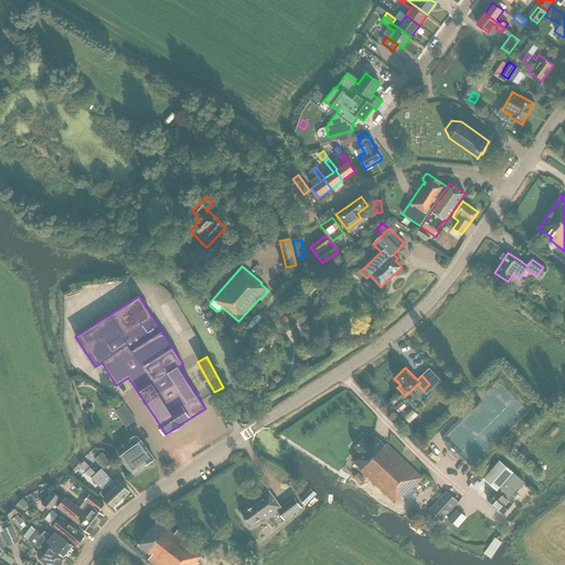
[(401,402),(395,408),(398,413),(405,406),(401,402)]
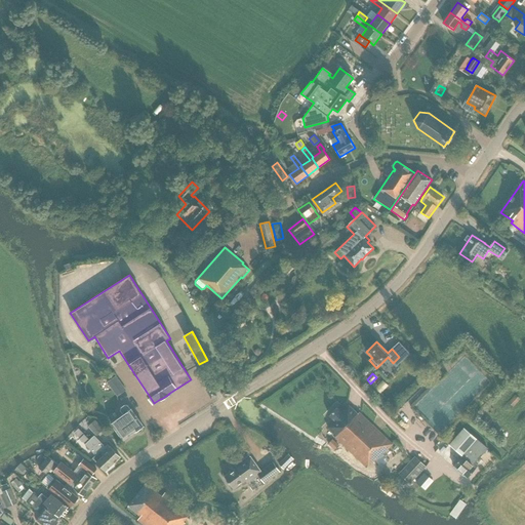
[(117,396),(126,390),(116,376),(108,382),(117,396)]
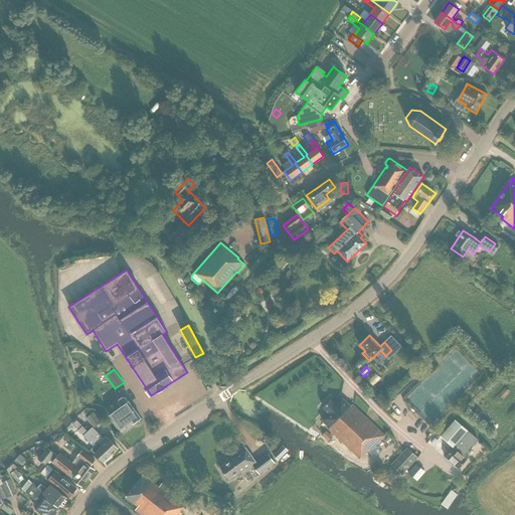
[(207,390),(211,387),(207,380),(202,382),(207,390)]
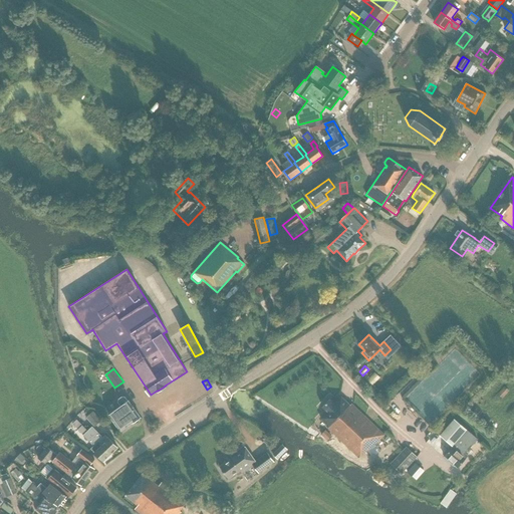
[(388,394),(383,390),(382,390),(378,394),(382,398),(388,394)]
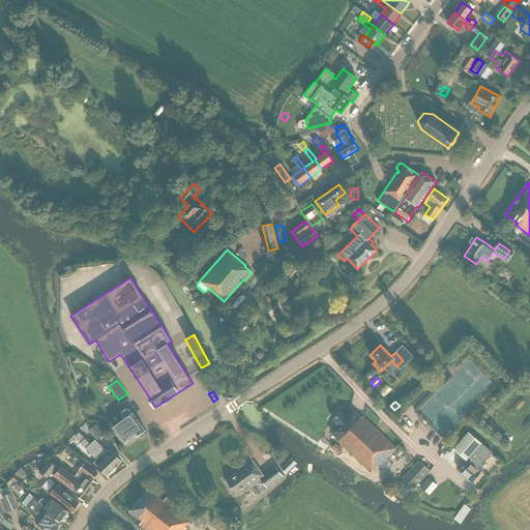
[(360,418),(352,409),(345,416),(340,412),(332,419),(337,424),(330,432),(340,440),(337,442),(370,472),(377,465),(379,466),(395,448),(362,416),(360,418)]
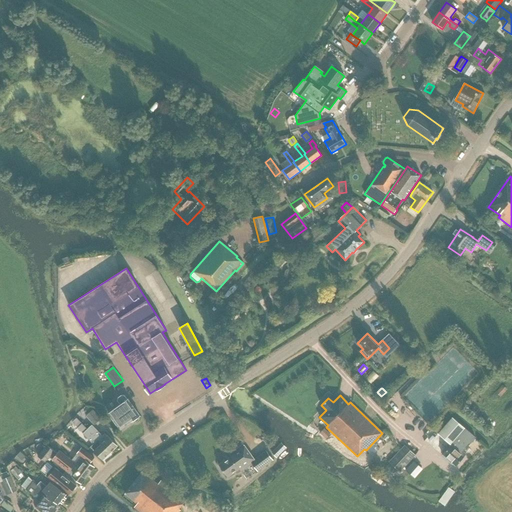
[(127,399),(124,396),(118,401),(120,404),(108,413),(120,430),(131,421),(132,422),(133,421),(135,422),(138,419),(139,417),(140,416),(127,399)]
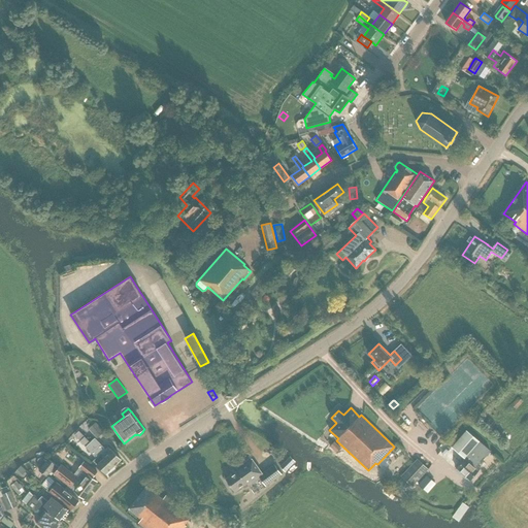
[(96,438),(103,432),(96,423),(89,429),(96,438)]
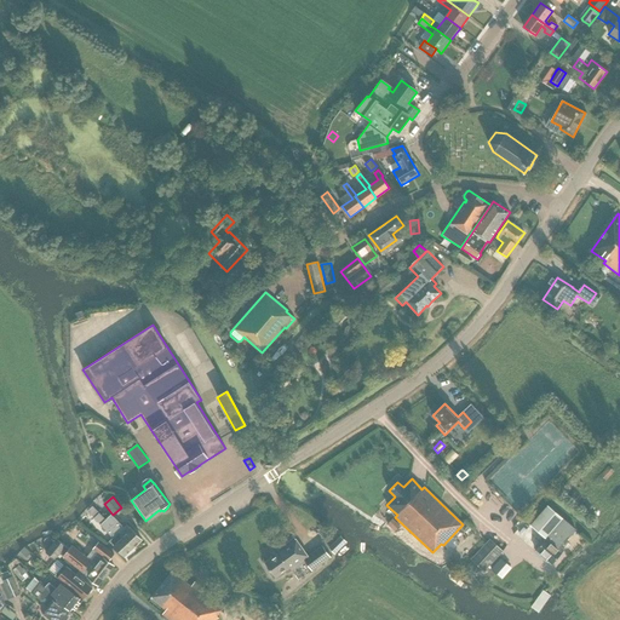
[(551,564),(564,550),(561,547),(575,530),(547,506),(530,526),(546,539),(535,551),(551,564)]
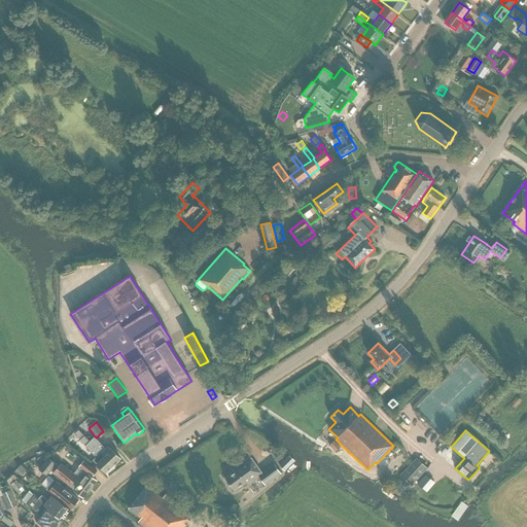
[(113,465),(90,442),(84,435),(80,440),(85,446),(94,455),(96,457),(93,460),(105,473),(113,465)]
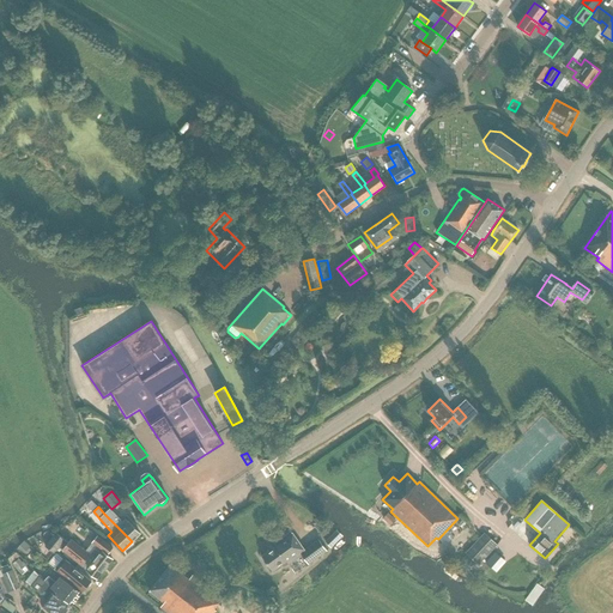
[(104,514),(132,541),(140,534),(126,519),(121,522),(119,520),(120,519),(110,509),(104,514)]
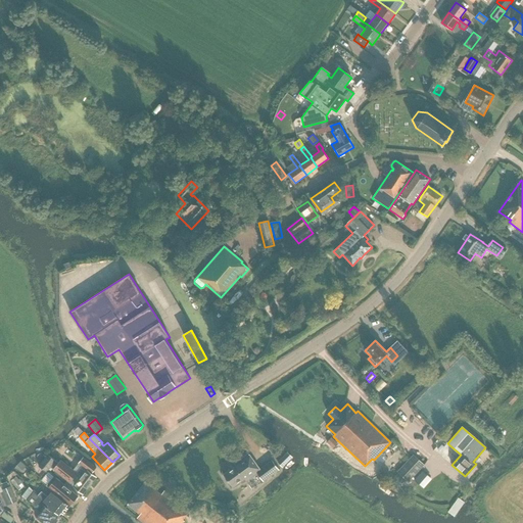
[(260,471),(248,454),(234,464),(235,467),(223,475),(232,487),(244,479),(246,481),(257,473),(263,481),(277,472),(271,464),(260,471)]
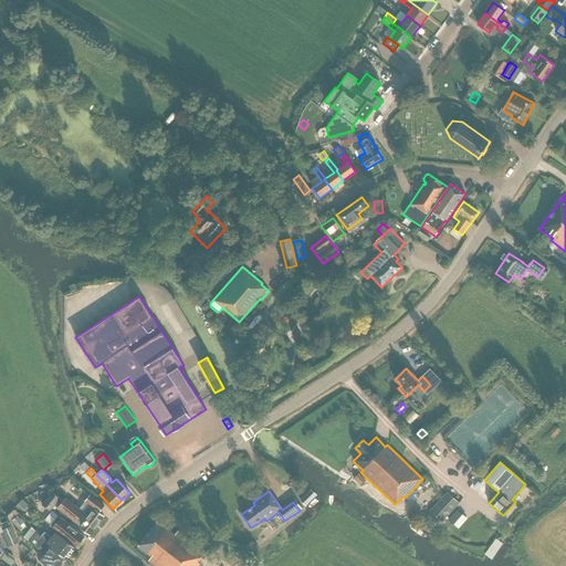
[(304,506),(315,496),(310,491),(300,502),(304,506)]
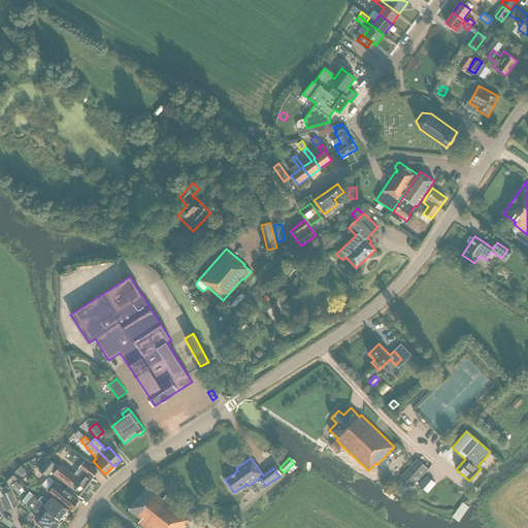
[(77,479),(61,465),(59,467),(48,459),(39,470),(46,477),(52,471),(70,487),(71,487),(77,479)]
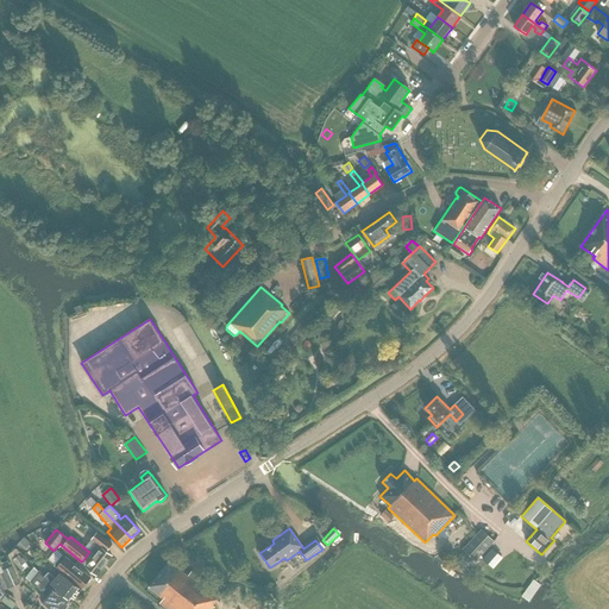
[(476,562),(494,541),(482,531),(463,550),(476,562)]
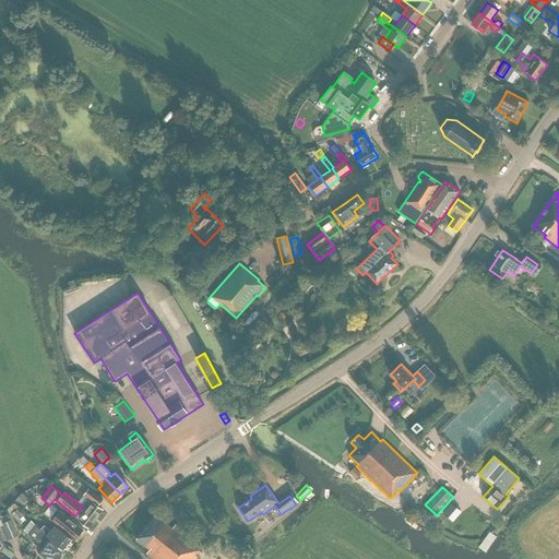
[(82,507),(75,515),(80,520),(79,521),(88,528),(103,510),(97,507),(103,500),(88,489),(84,496),(88,498),(82,507)]
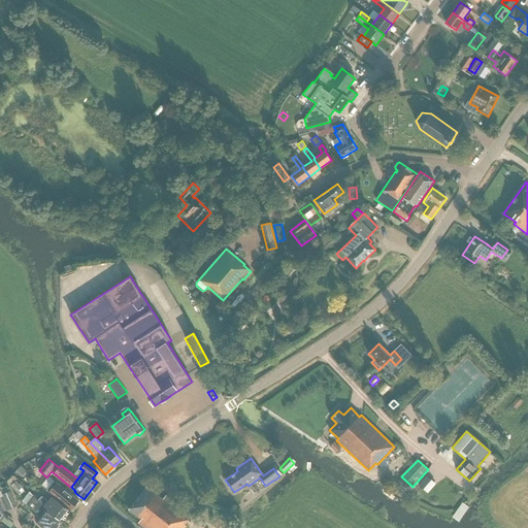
[(435,484),(426,475),(418,485),(427,493),(435,484)]
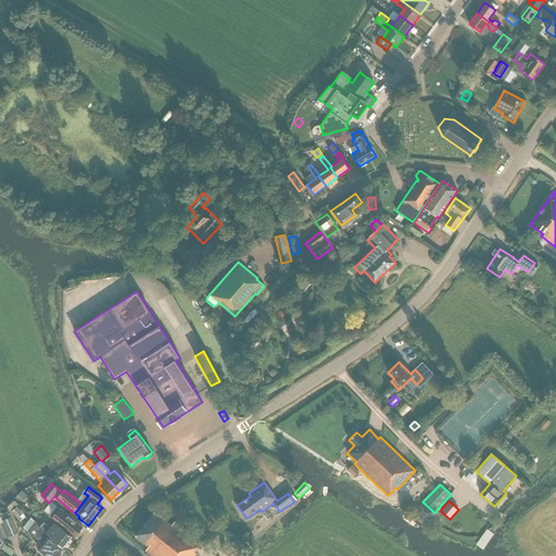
[(74,538),(83,528),(51,502),(45,510),(50,515),(49,517),(74,538)]
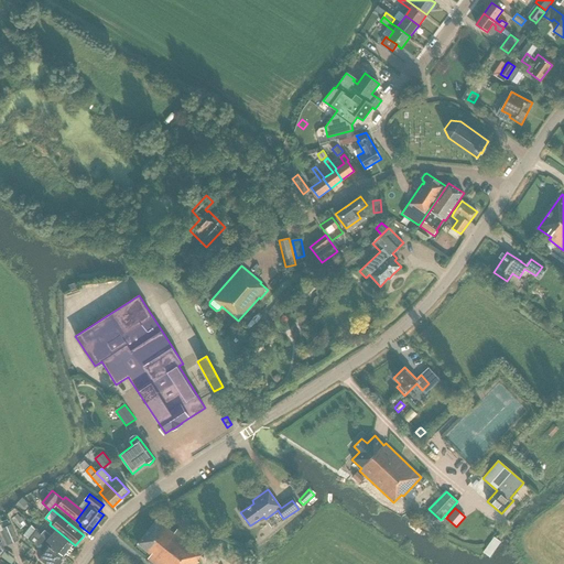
[(19,510),(11,516),(20,527),(28,521),(19,510)]
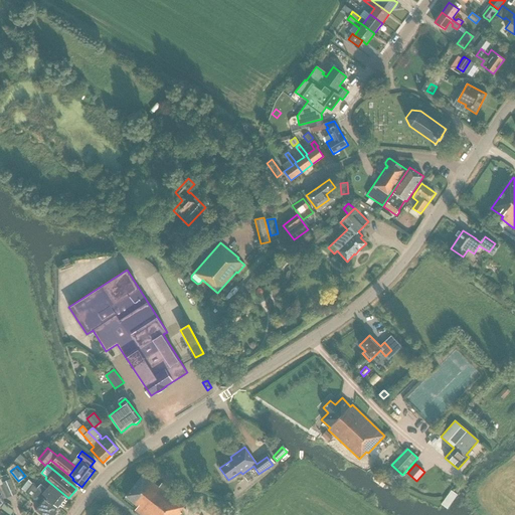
[(158,488),(143,475),(126,497),(138,507),(135,510),(141,514),(180,514),(181,514),(180,512),(187,503),(161,484),(158,488)]
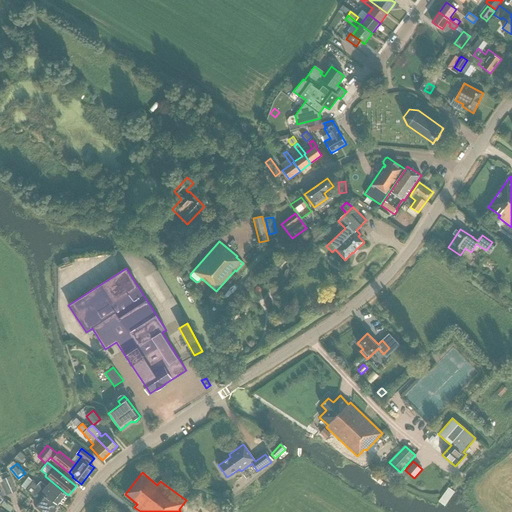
[(4,496),(6,495),(16,491),(8,473),(0,476),(0,487),(2,491),(0,493),(0,506),(5,499),(4,496)]
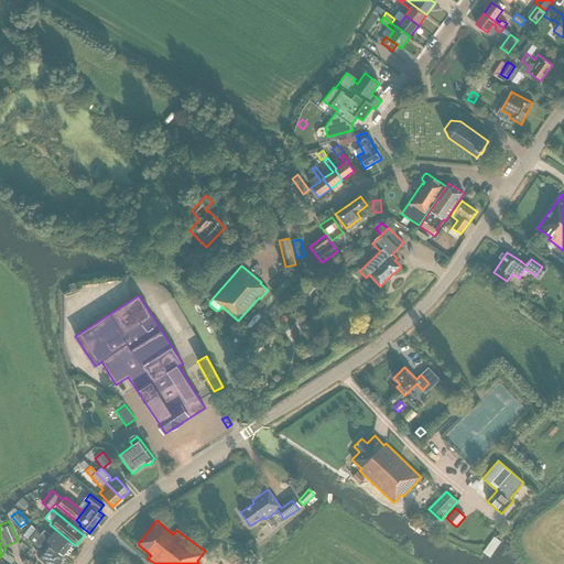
[(41,535),(35,531),(36,530),(31,525),(23,535),(29,539),(29,540),(36,546),(40,543),(46,549),(39,557),(46,563),(60,563),(66,557),(51,546),(41,535)]
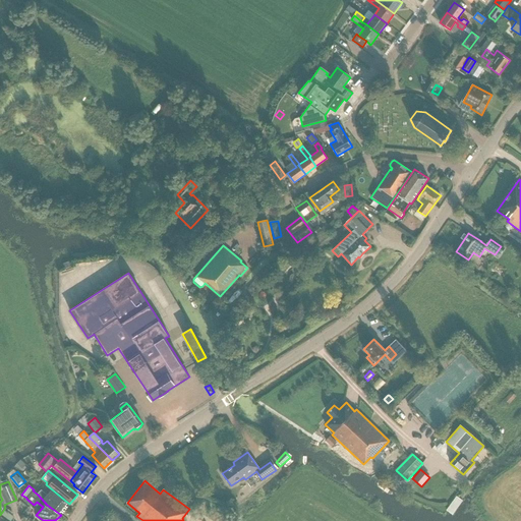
[(47,505),(61,515),(69,505),(51,490),(47,496),(41,490),(38,495),(47,505)]
